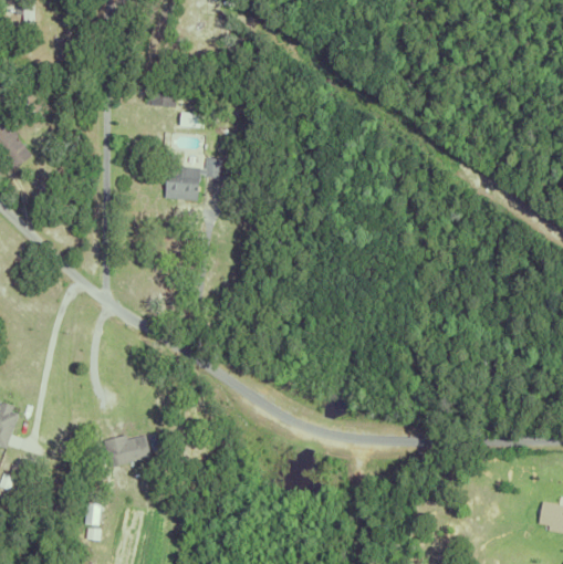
[(24,33),(24,1),(35,1),(35,33),(24,33)]
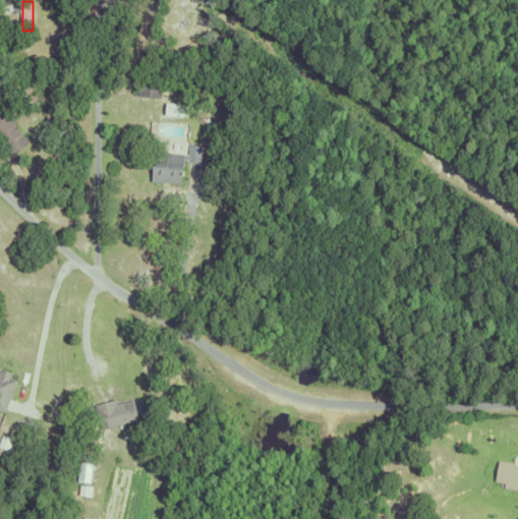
[(138,98),(140,85),(157,88),(155,99),(138,98)]
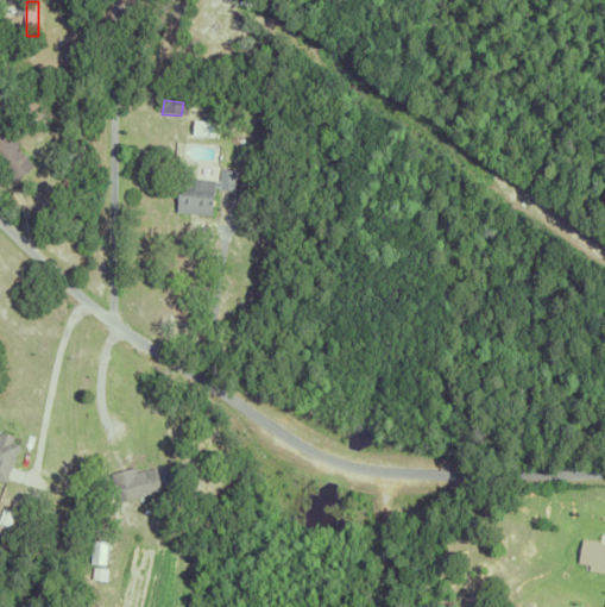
[(25,108),(32,102),(45,118),(38,124),(25,108)]
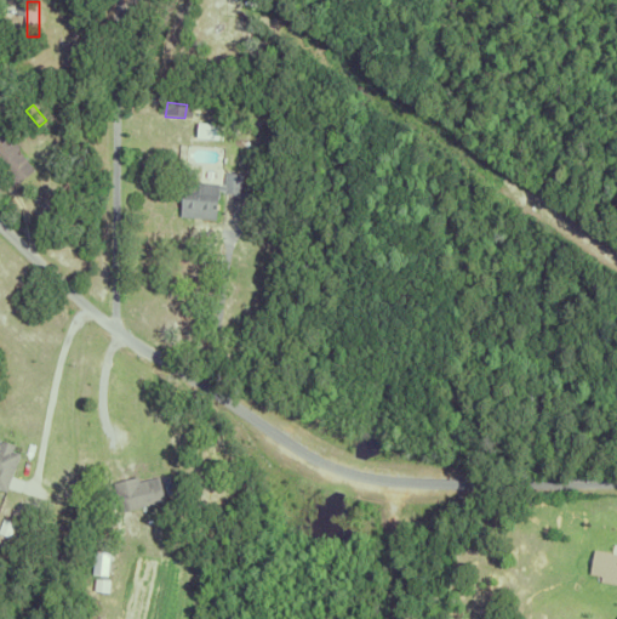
[(232,126),(205,126),(205,141),(232,142),(232,126)]
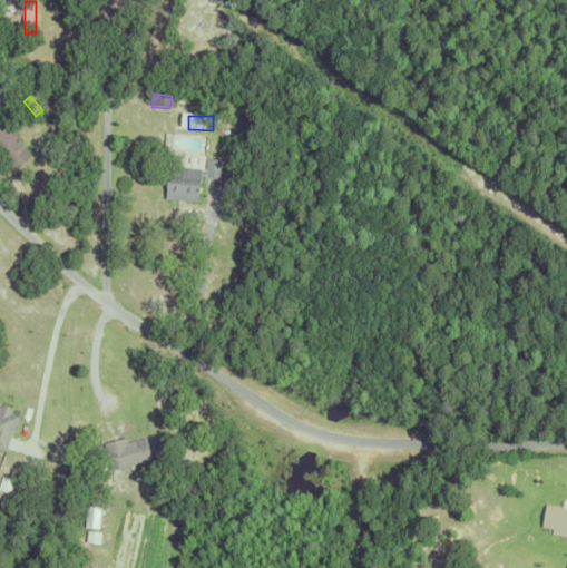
[(207,180),(207,178),(202,178),(199,204),(166,201),(169,173),(184,174),(184,168),(206,170),(208,159),(226,162),(224,182),(207,180)]
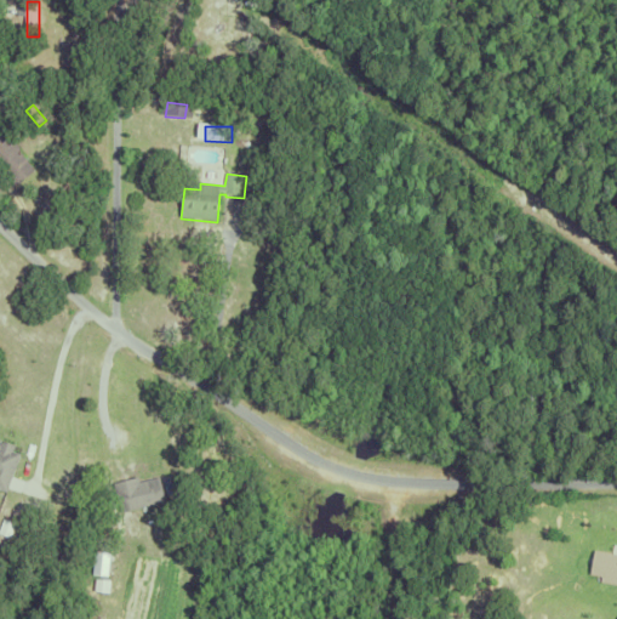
[(193,435),(195,427),(203,430),(199,438),(193,435)]
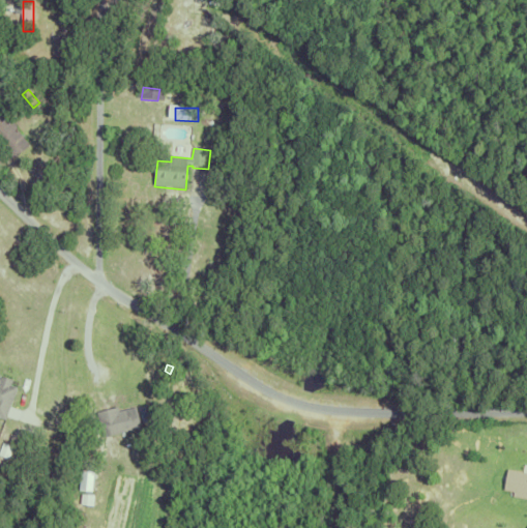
[(0,417),(13,421),(24,383),(0,376),(0,417)]
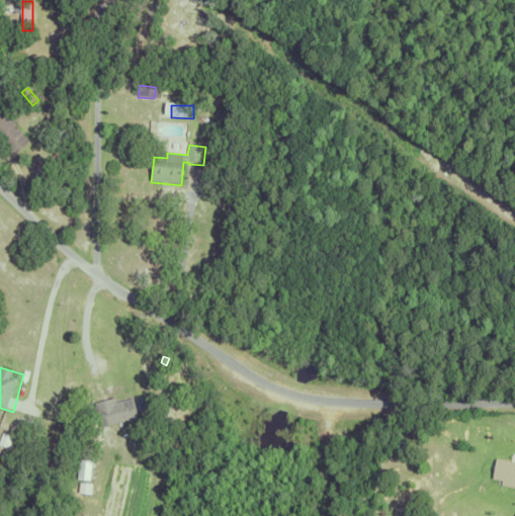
[(134,397),(139,416),(101,425),(95,401),(115,396),(116,401),(134,397)]
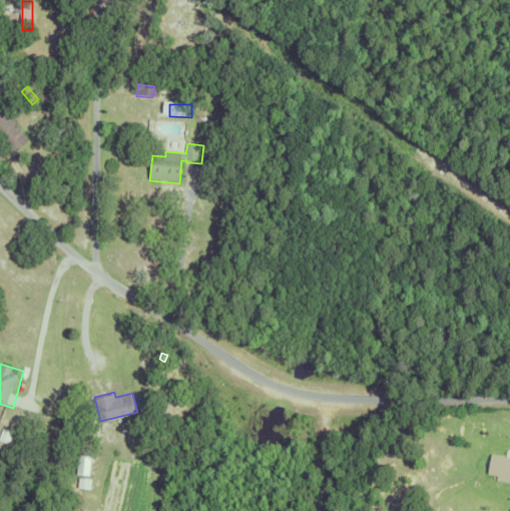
[(509,481),(497,479),(498,474),(487,472),(491,452),(509,455),(509,481)]
